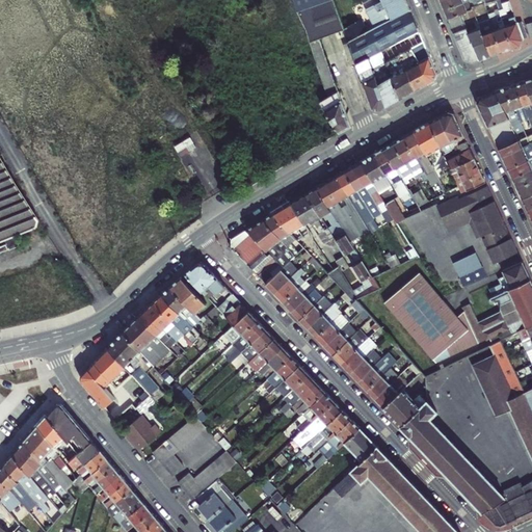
[(317,41),(342,32),(329,0),(292,0),(308,45),(317,41)]
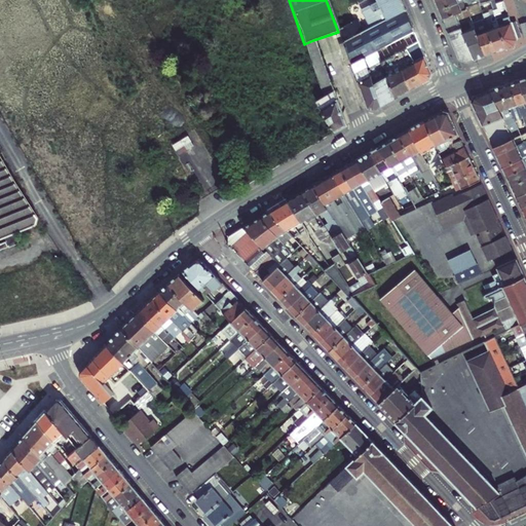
[(359,11),(368,31),(404,12),(399,0),(372,0),(375,4),(359,11)]
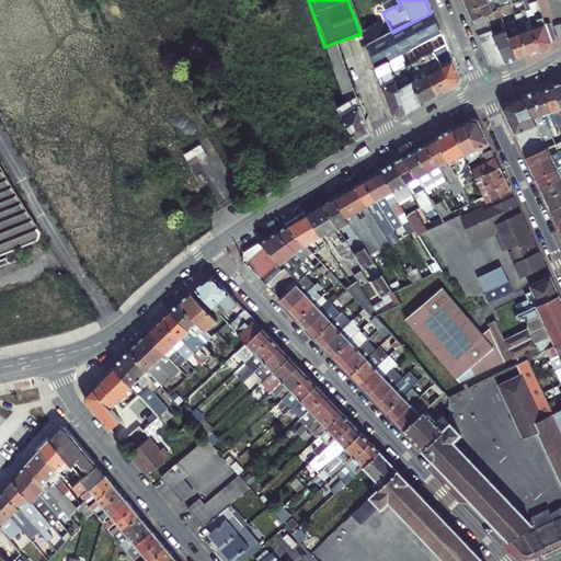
[(483,0),(466,8),(469,16),(490,9),(488,1),(491,0),(483,0)]
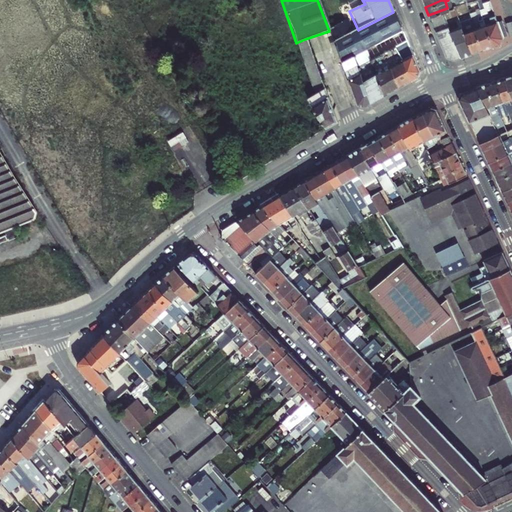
[(479,9),(492,45),(499,42),(502,36),(488,0),(479,0),(477,1),(479,9)]
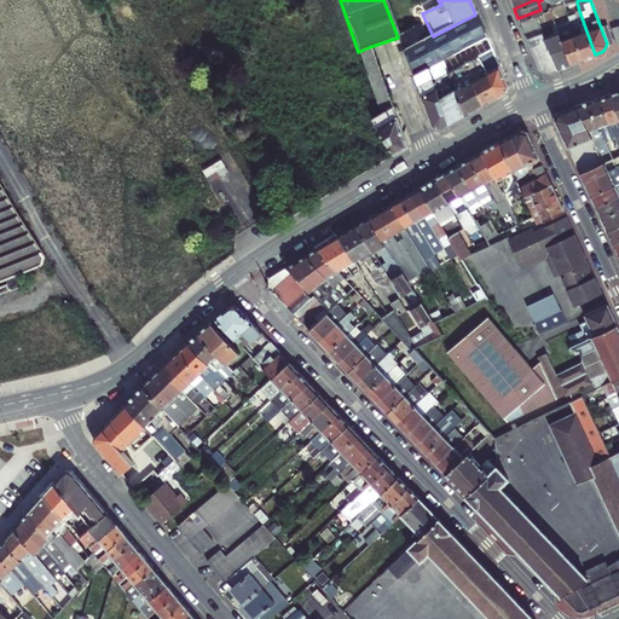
[(537,24),(556,69),(571,63),(555,27),(548,7),(541,10),(518,18),(522,30),(537,24)]
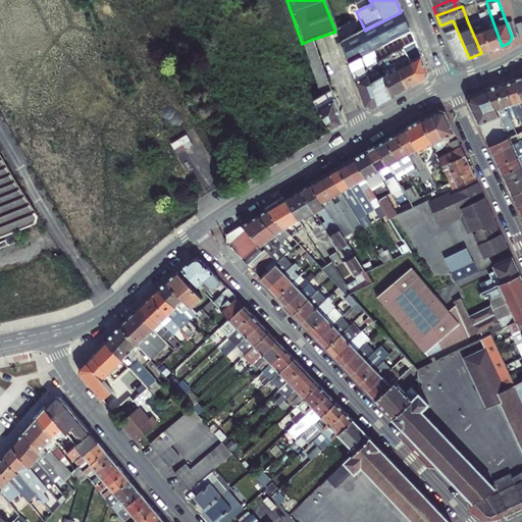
[(335,32),(340,44),(357,35),(348,8),(344,10),(349,24),(335,32)]
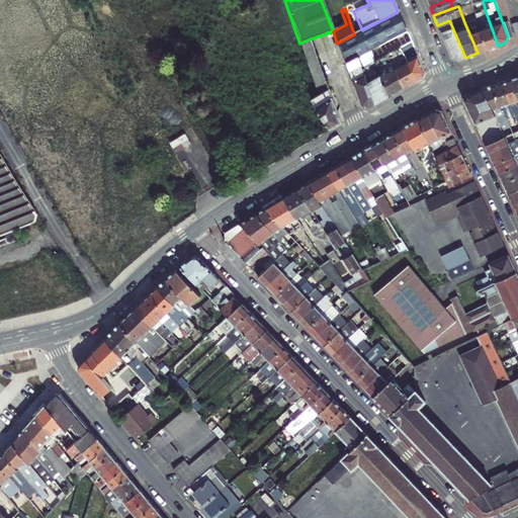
[(487,50),(498,46),(485,9),(475,12),(477,17),(487,50)]
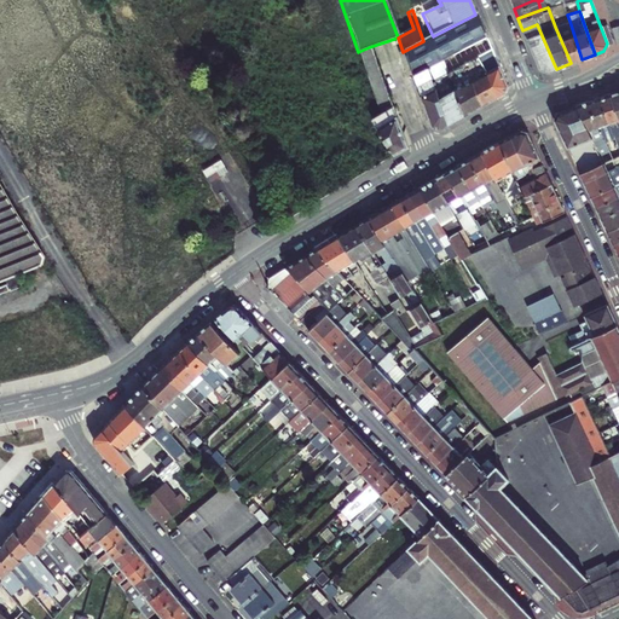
[(403,52),(412,79),(441,63),(486,40),(475,15),(433,36),(423,41),(403,52)]
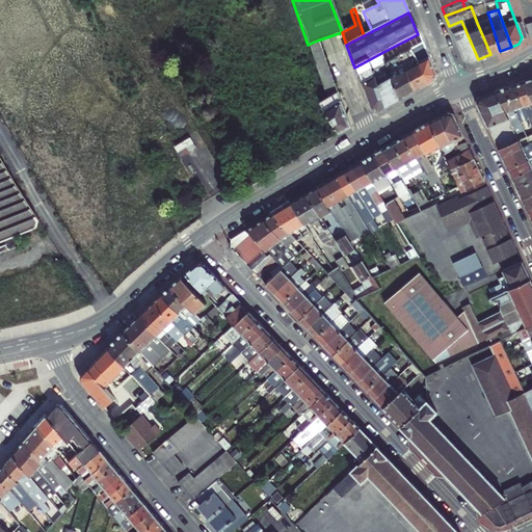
[(490,54),(500,51),(489,18),(477,23),(490,54)]
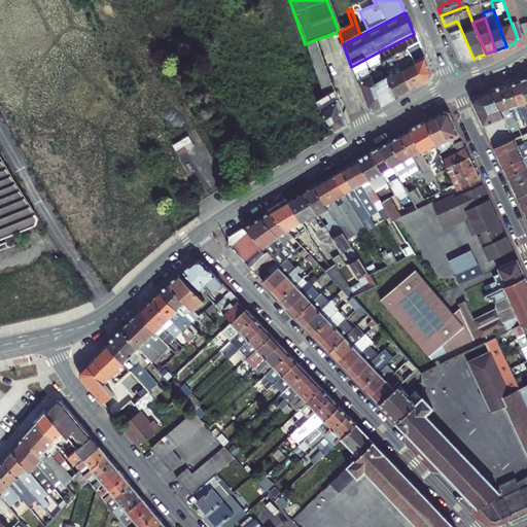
[(466,61),(473,59),(457,21),(445,26),(458,58),(466,61)]
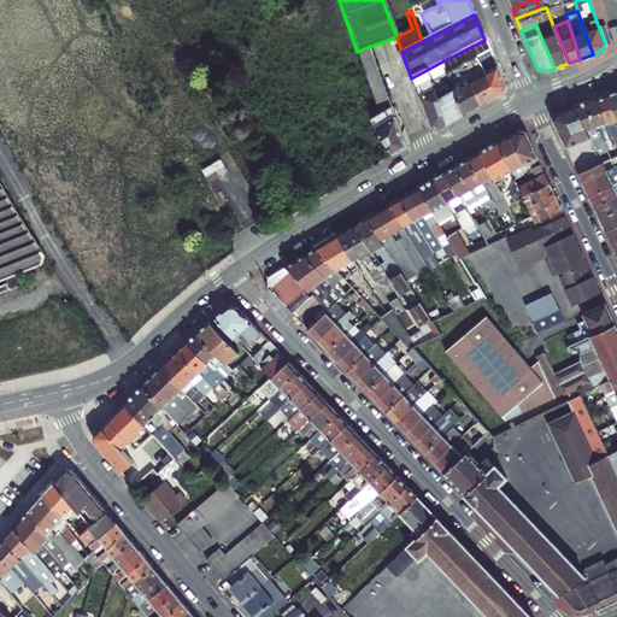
[(445,76),(476,60),(489,53),(485,40),(440,63),(445,76)]
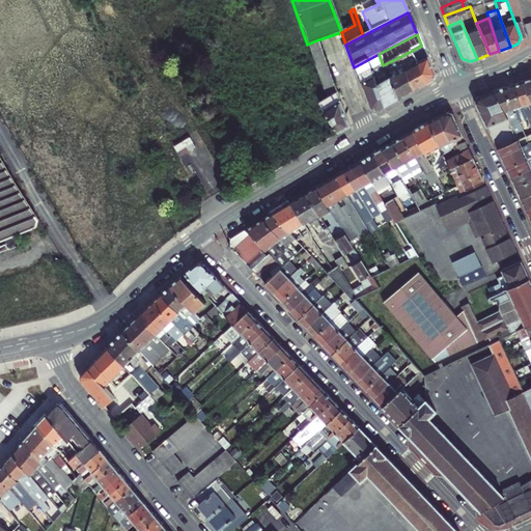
[(307,45),(309,50),(318,46),(316,40),(307,45)]
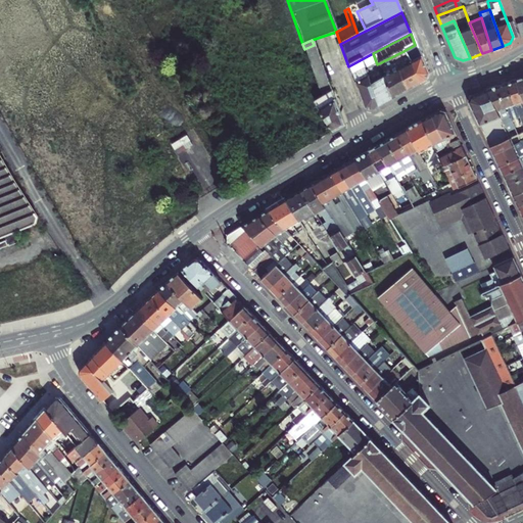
[(330,92),(314,45),(304,49),(304,50),(316,82),(321,96),(321,98),(330,92)]
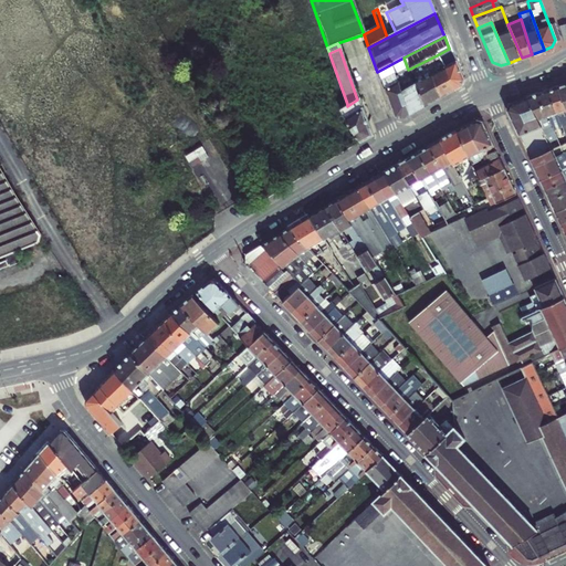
[(437,55),(452,93),(460,88),(463,81),(449,49),(437,55)]
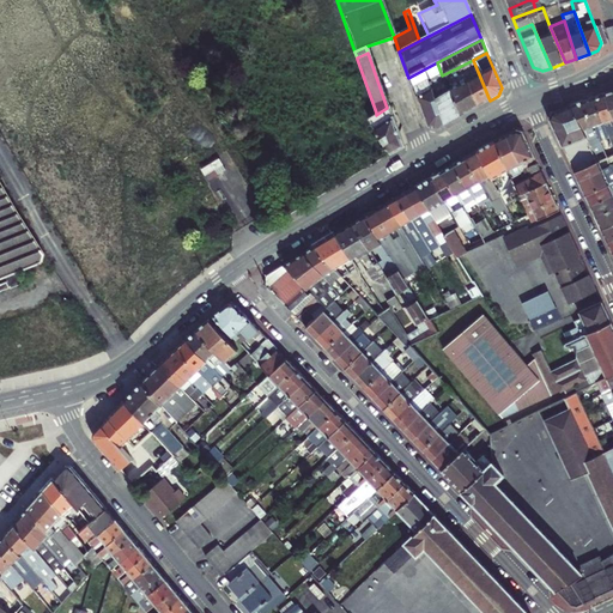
[(473,60),(442,76),(459,117),(490,101),(473,60)]
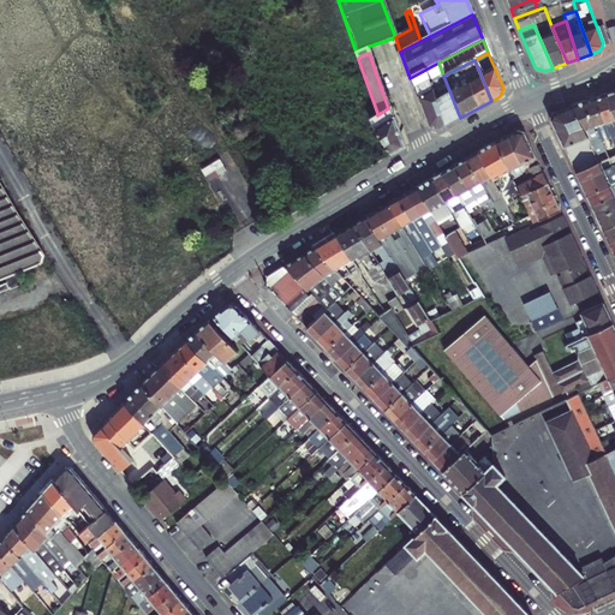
[(435,131),(445,126),(429,83),(443,76),(439,63),(410,78),(428,129),(435,131)]
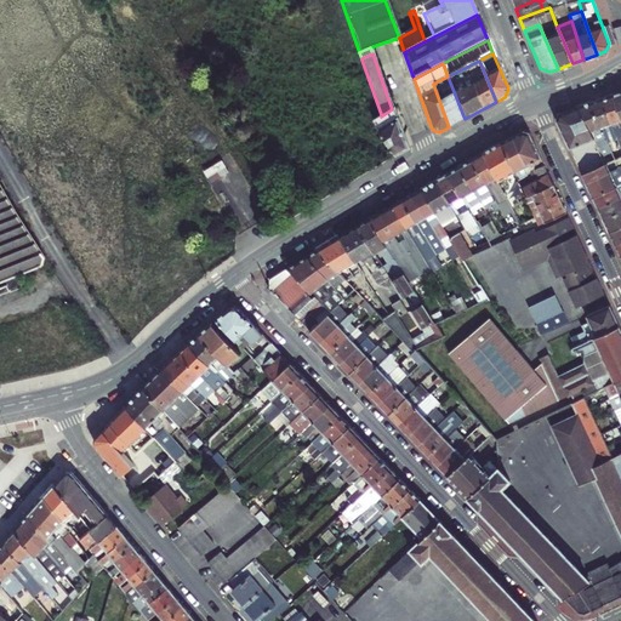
[(433,84),(449,127),(465,119),(448,77),(433,84)]
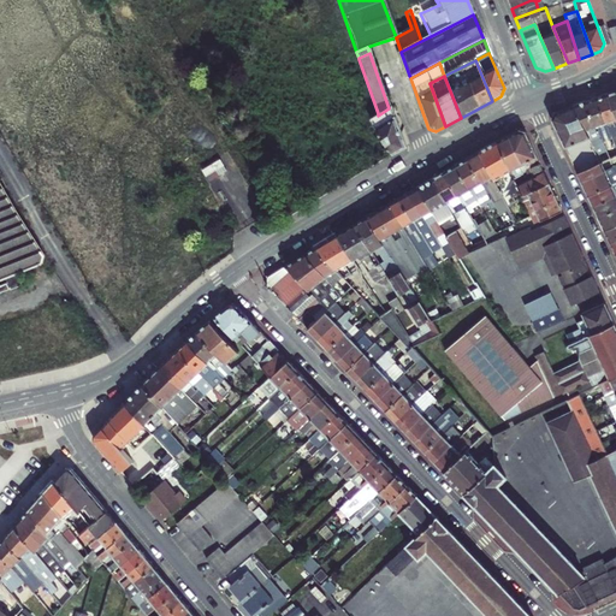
[(615,92),(605,96),(615,124),(615,92)]
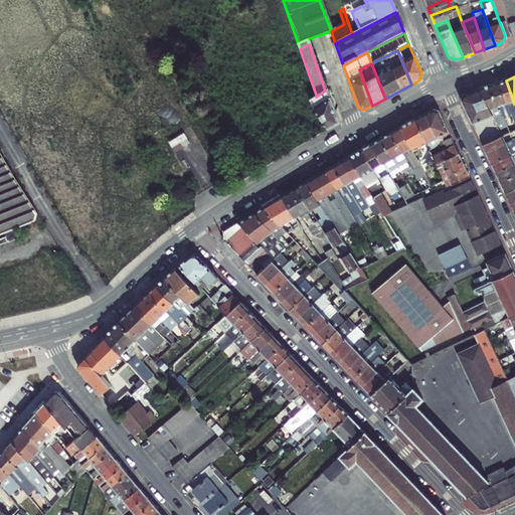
[(316,95),(311,80),(300,83),(305,99),(316,95)]
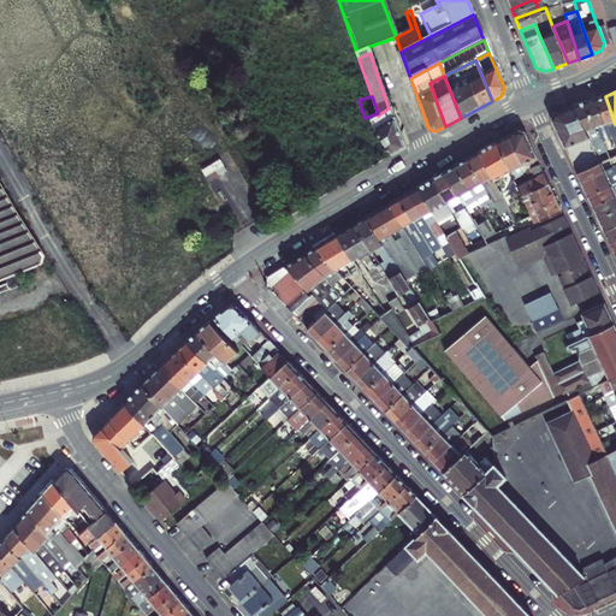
[(615,124),(605,96),(596,100),(611,138),(612,143),(615,150),(615,124)]
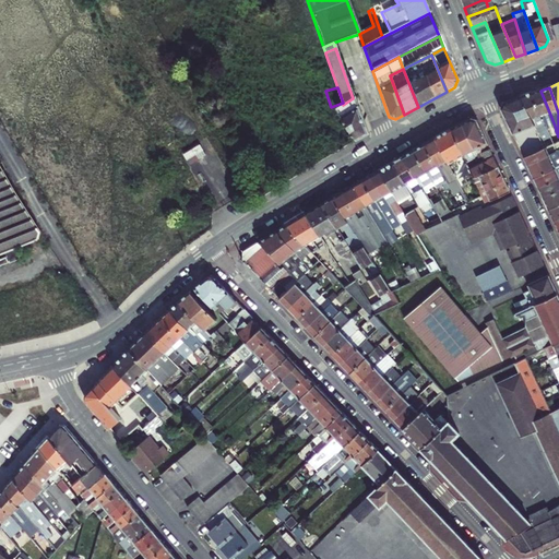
[(540,91),(530,94),(544,126),(549,123),(550,127),(555,126),(540,91)]
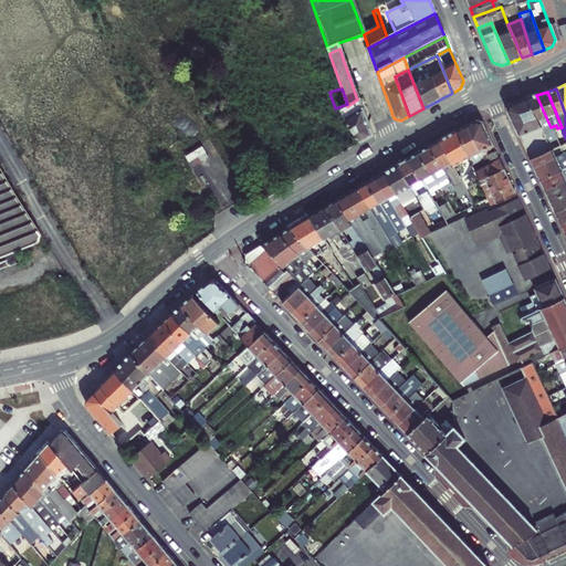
[(551,127),(536,95),(526,100),(552,152),(558,148),(559,148),(554,135),(551,127)]
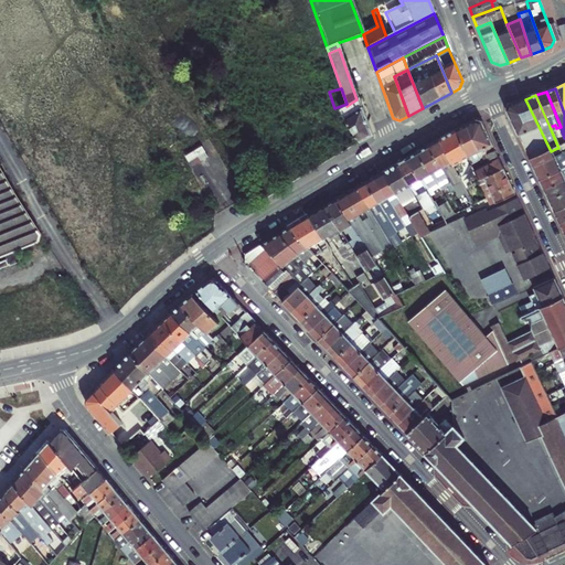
[(358,146),(371,138),(356,99),(347,106),(338,112),(358,146)]
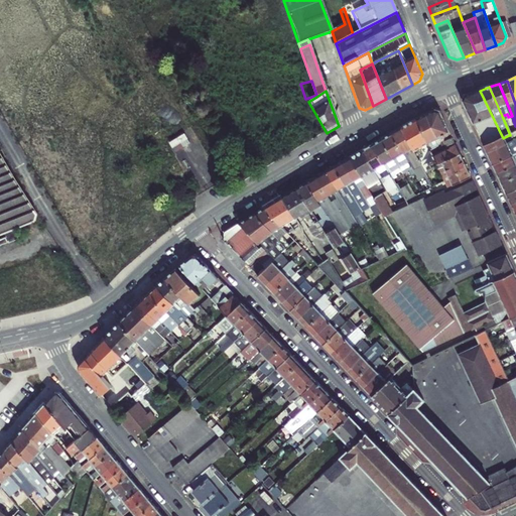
[(503,138),(480,91),(464,97),(462,103),(483,147),(503,138)]
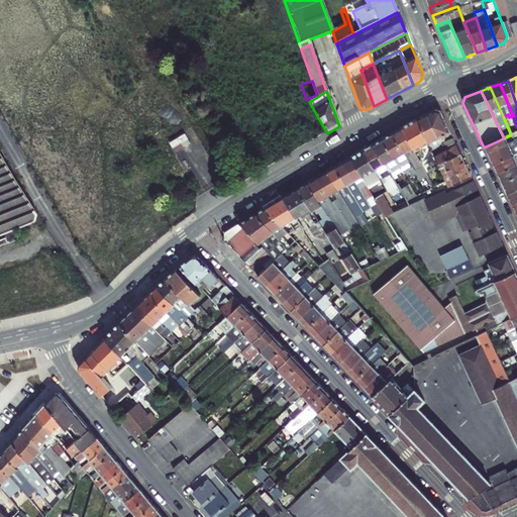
[(437,168),(442,166),(460,158),(440,114),(433,111),(424,116),(437,140),(444,152),(440,154),(433,159),(437,168)]
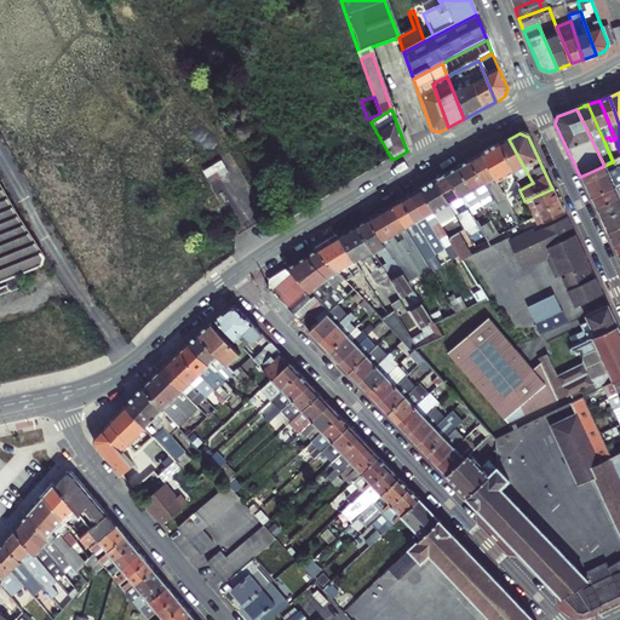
[(509,139),(498,145),(512,176),(520,190),(528,185),(520,172),(524,168),(509,139)]
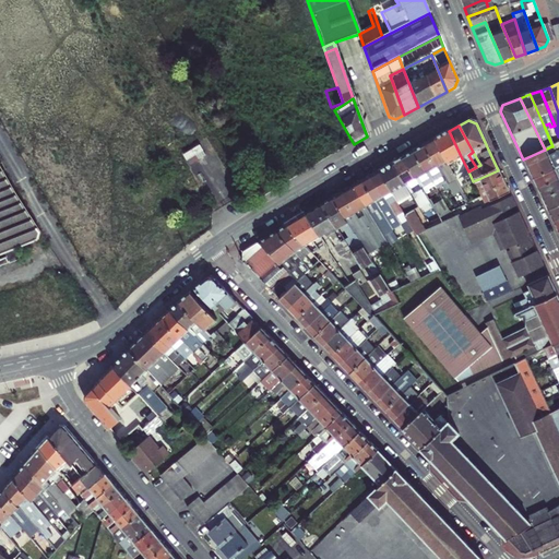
[(558,137),(556,130),(547,133),(552,146),(558,143),(558,137)]
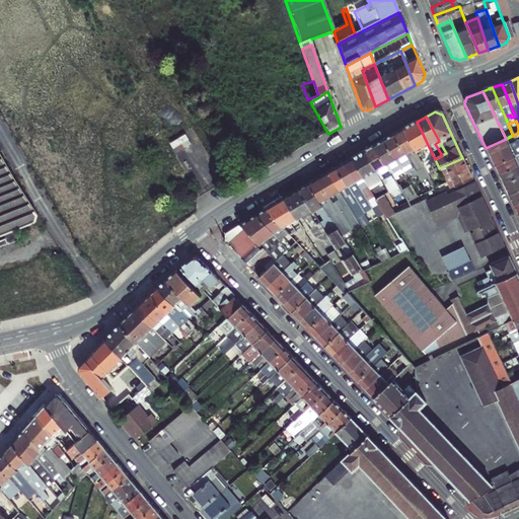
[(417,122),(402,130),(422,167),(426,174),(432,171),(422,149),(429,147),(417,122)]
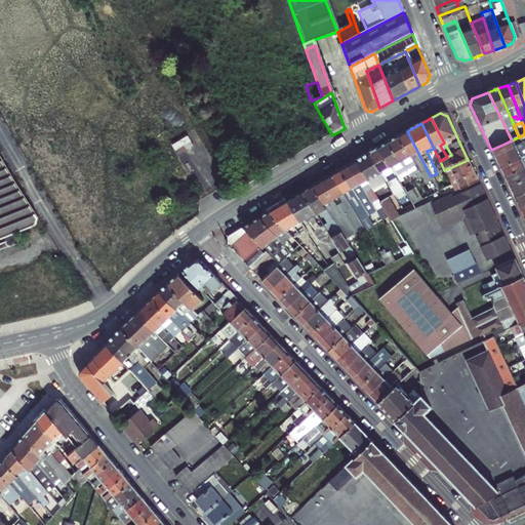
[(407,131),(397,136),(418,174),(427,169),(407,131)]
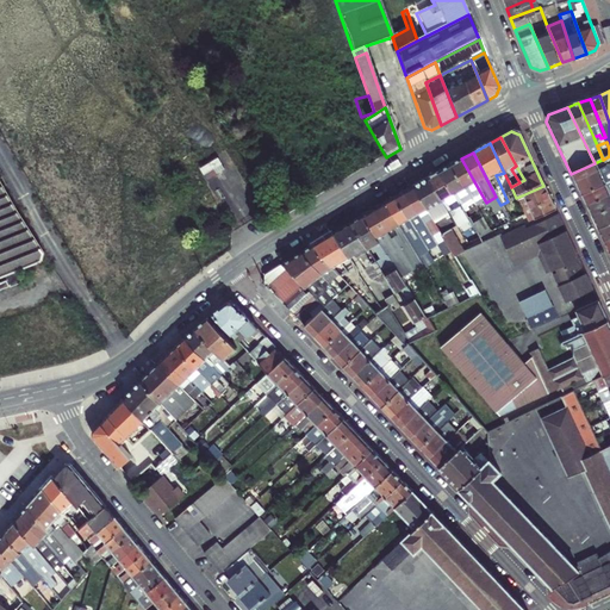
[(486,203),(461,159),(450,166),(475,209),(479,216),(490,210),(486,203)]
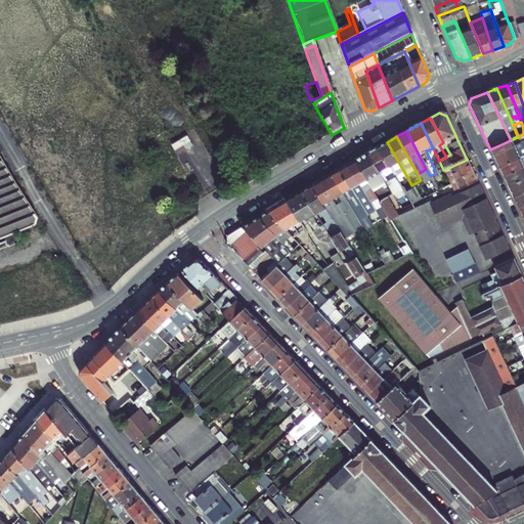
[(514,147),(520,144),(517,137),(511,140),(490,149),(493,156),(494,159),(515,149),(514,147)]
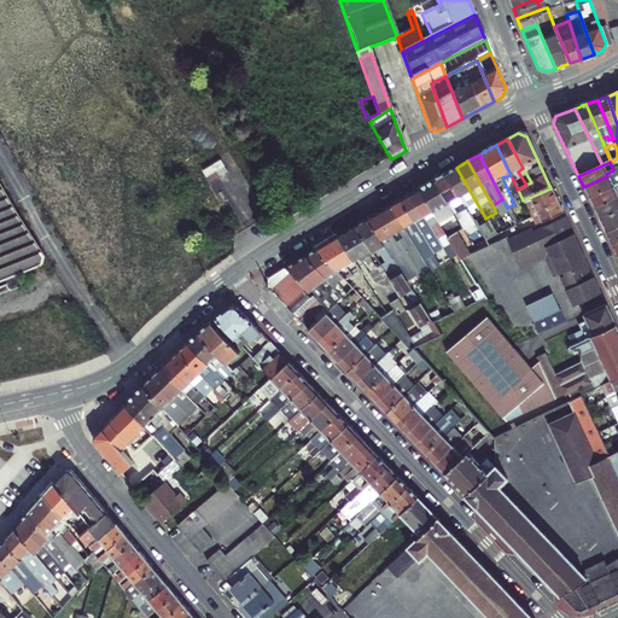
[(482,211),(456,168),(444,175),(470,219),(482,211)]
